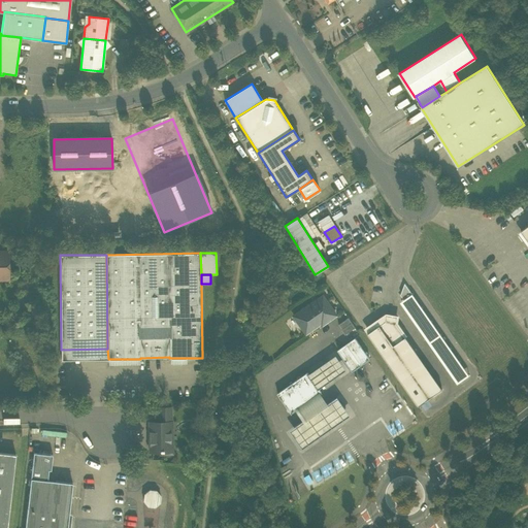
[(400,295),(404,300),(413,294),(405,284),(400,295)]
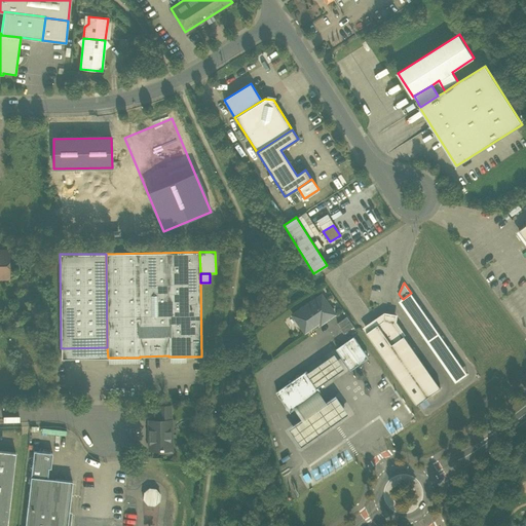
[(399,301),(455,382),(467,374),(411,293),(399,301)]
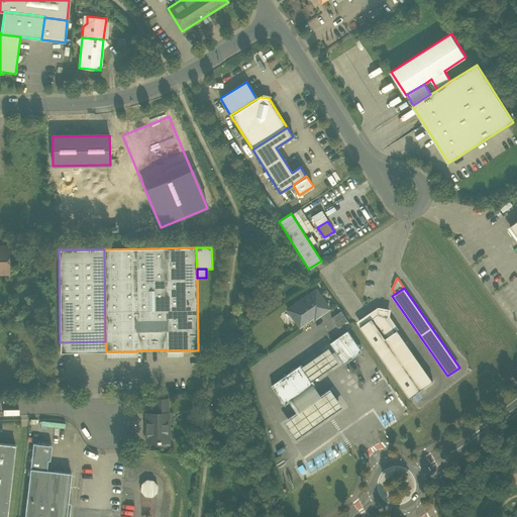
[(299,317),(303,324),(318,314),(319,315),(328,309),(315,290),(287,309),(295,320),(299,317)]
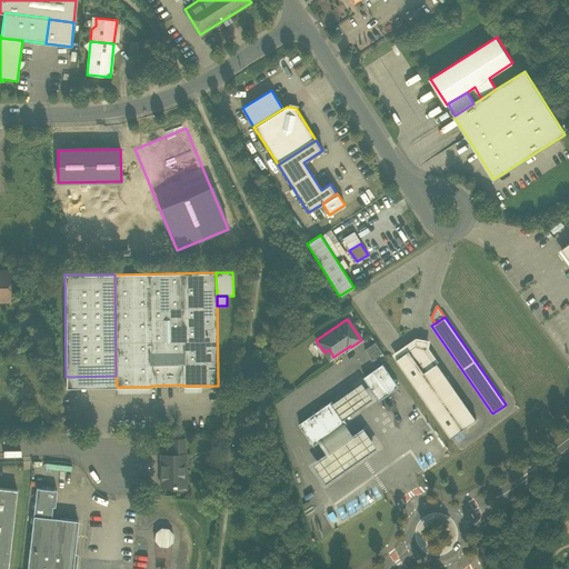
[(361,345),(365,350),(376,342),(371,337),(361,345)]
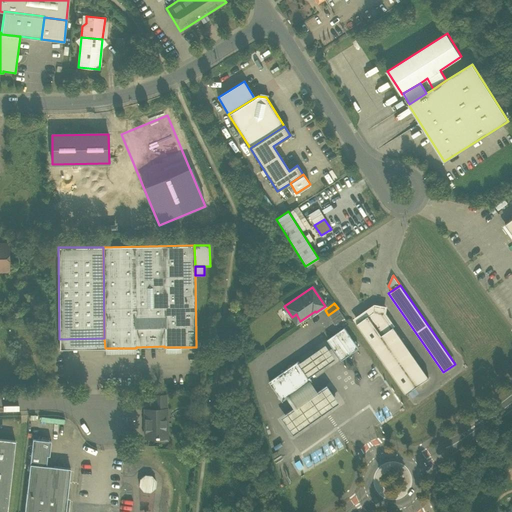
[(367,317),(381,336),(393,327),(384,314),(385,308),(375,306),(374,312),(367,317)]
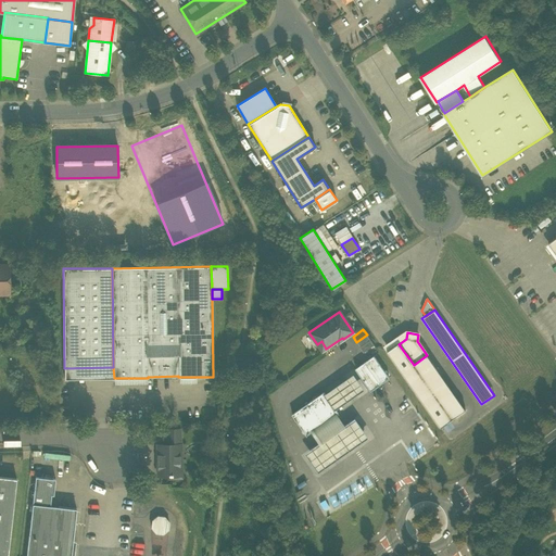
[(356,342),(364,353),(365,352),(369,349),(375,345),(367,335),(356,342)]
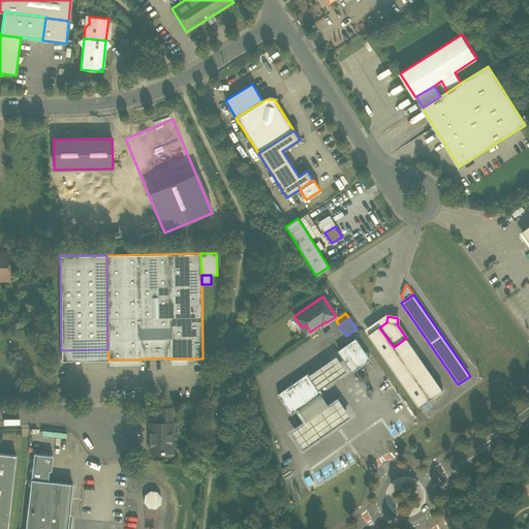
[(419,407),(430,399),(406,365),(394,347),(379,328),(369,335),(419,407)]
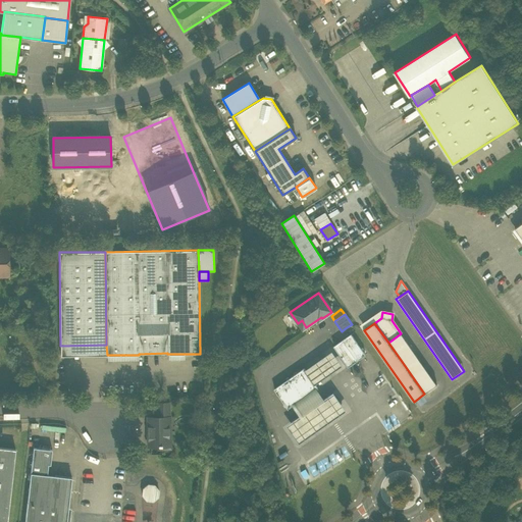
[(343,330),(347,337),(351,334),(347,327),(343,330)]
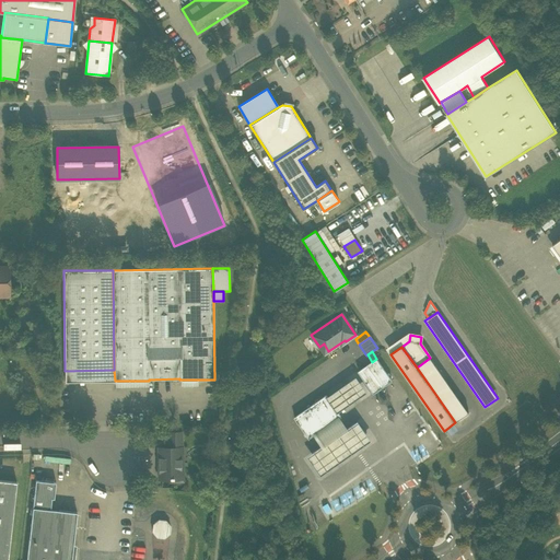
[(417,368),(430,386),(444,377),(430,358),(417,368)]
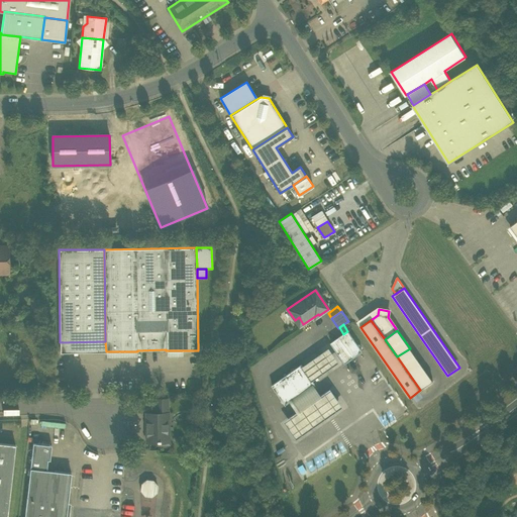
[(363,351),(347,331),(343,334),(331,343),(345,364),(363,351)]
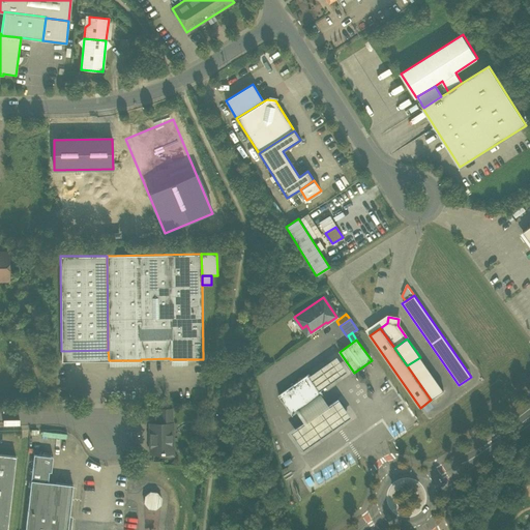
[(61,361),(109,360),(108,350),(61,351),(61,361)]
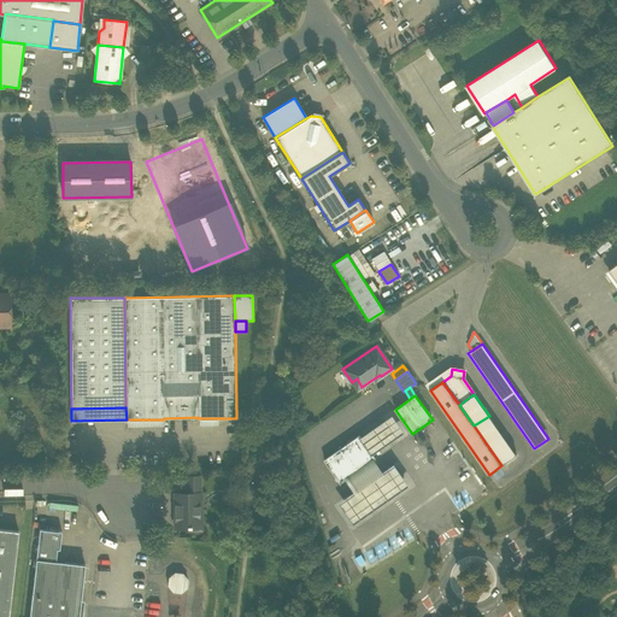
[(360,438),(372,454),(405,433),(393,416),(360,438)]
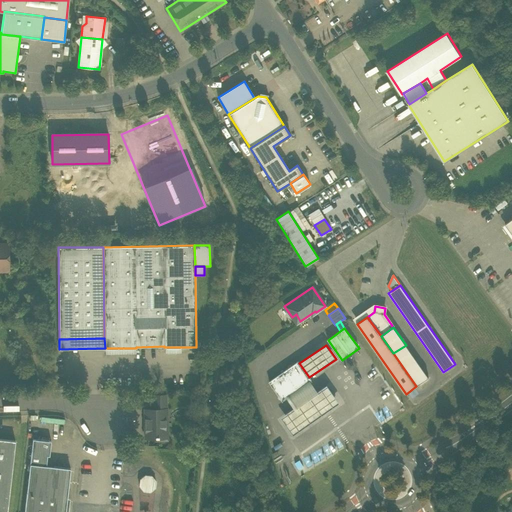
[(429,378),(406,345),(393,353),(416,386),(429,378)]
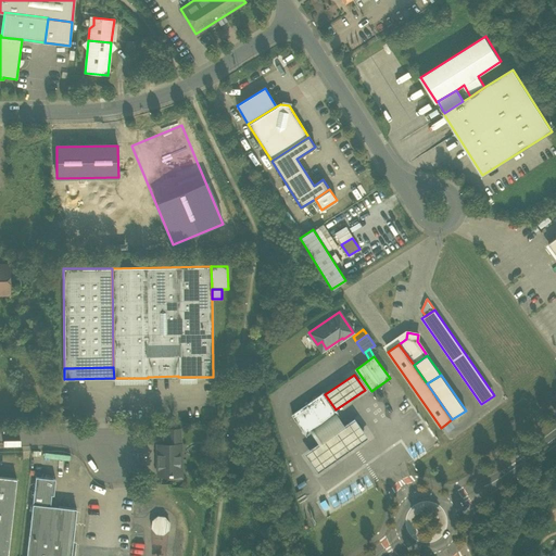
[(312,432),(312,431),(338,414),(339,413),(336,409),(325,394),(324,392),(292,414),(307,436),(312,432)]
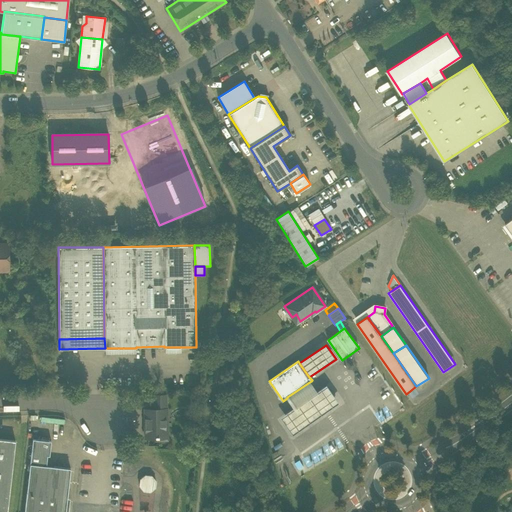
[(287,397),(294,408),(318,391),(311,381),(287,397)]
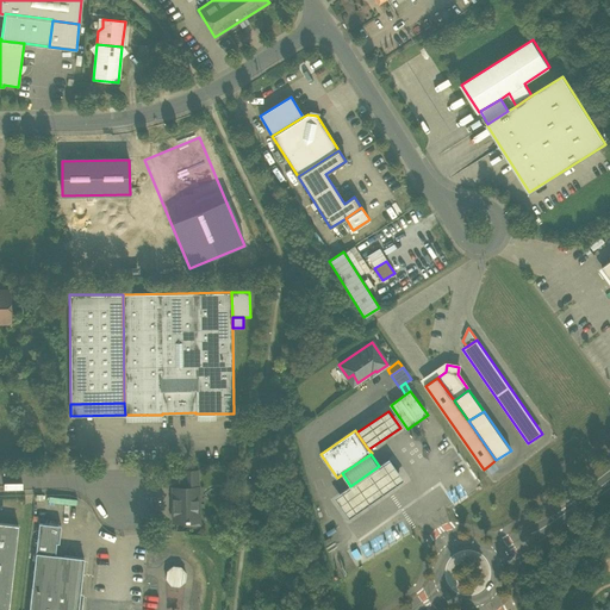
[(390,459),(379,466),(350,486),(335,497),(350,518),(405,480),(390,459)]
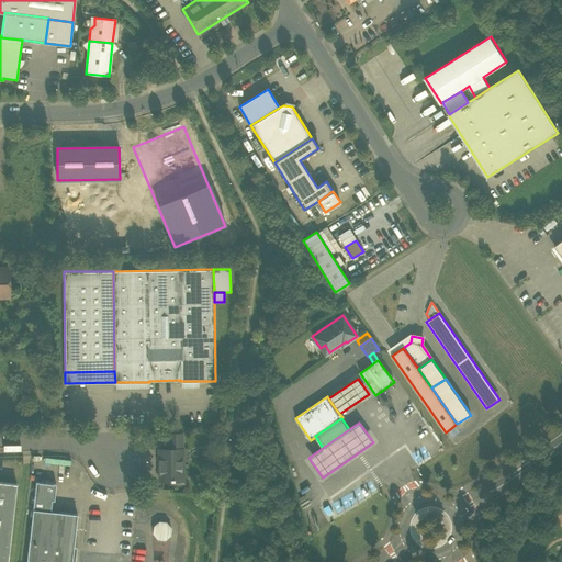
[(181,449),(182,449),(182,434),(168,434),(168,449),(181,449)]
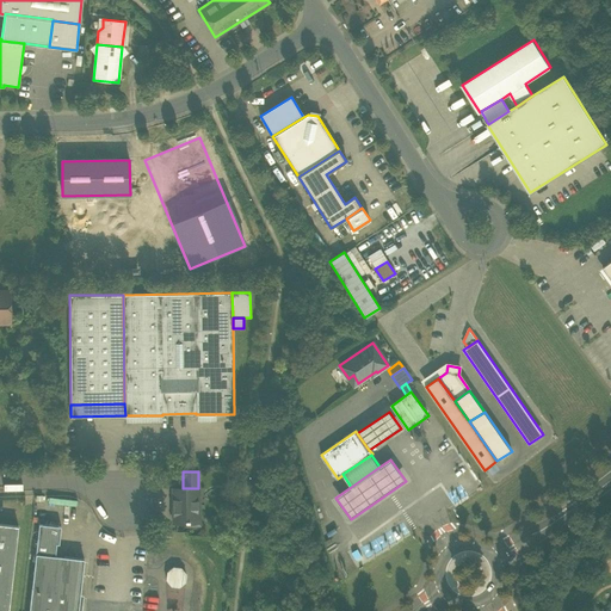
[(173,523),(198,523),(197,488),(183,488),(172,488),(173,523)]
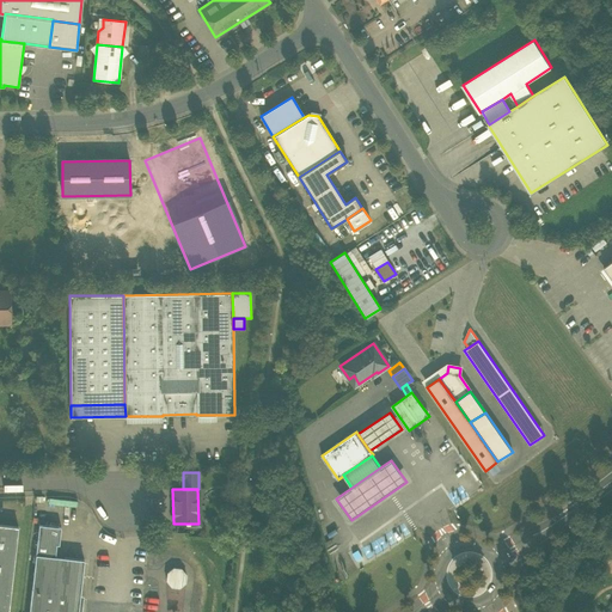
[(0,611),(8,611),(18,527),(0,525),(0,611)]
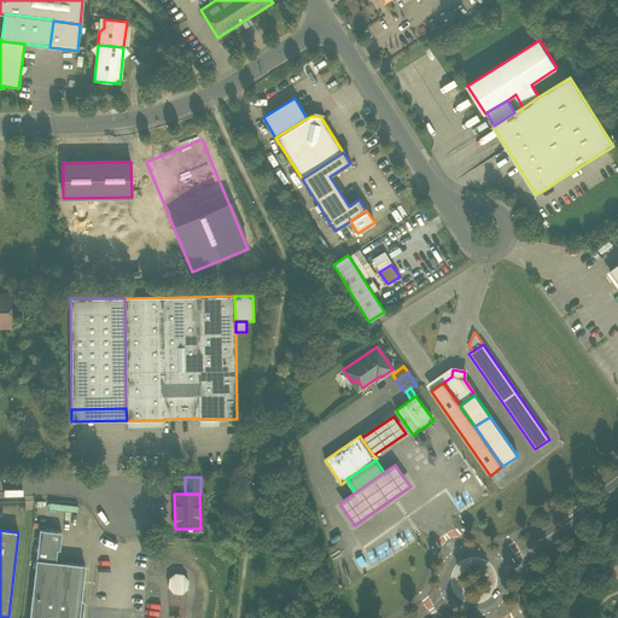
[(40,530),(36,560),(56,563),(57,551),(59,551),(62,532),(40,530)]
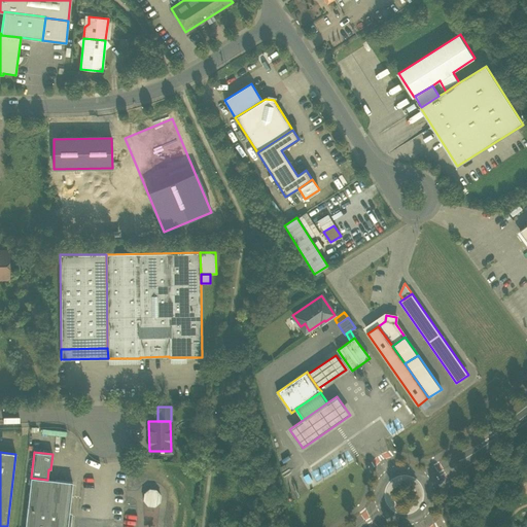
[(73,483),(47,480),(31,478),(25,526),(67,526),(69,514),(73,483)]
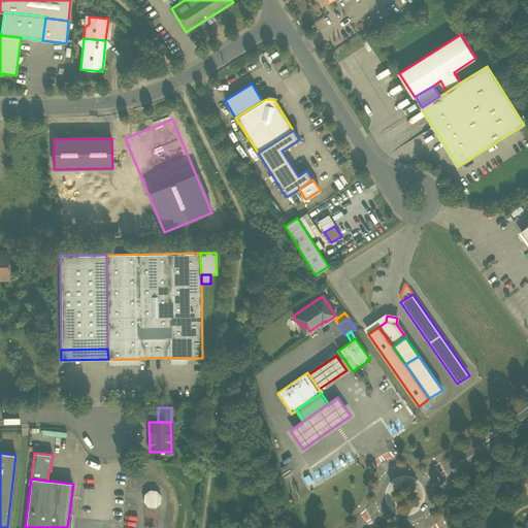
[(147,506),(155,507),(160,503),(161,496),(157,491),(150,490),(144,494),(143,501),(147,506)]
